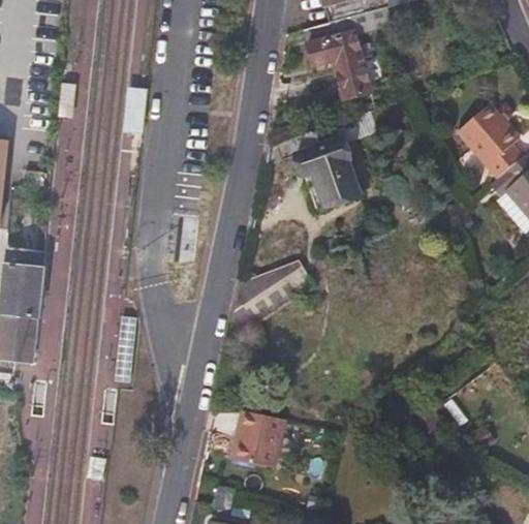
[(389,6),(386,0),(321,0),(328,22),(385,7),(389,6)]
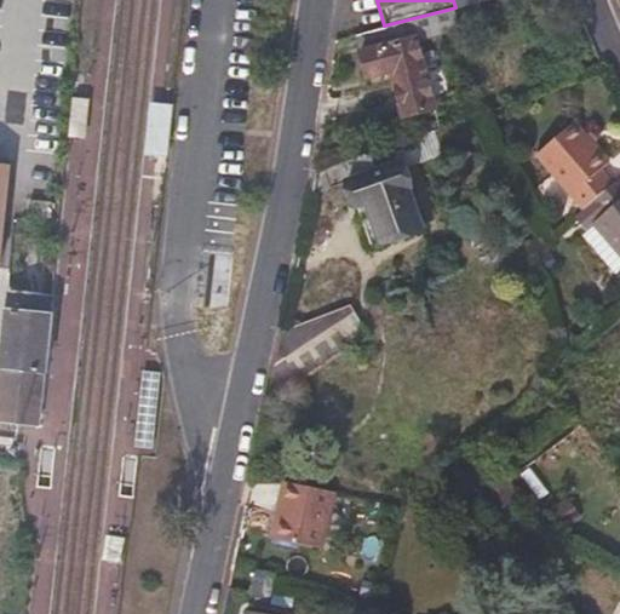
[(434,105),(415,38),(457,27),(452,9),(384,26),(355,34),(366,75),(388,69),(400,114),(434,105)]
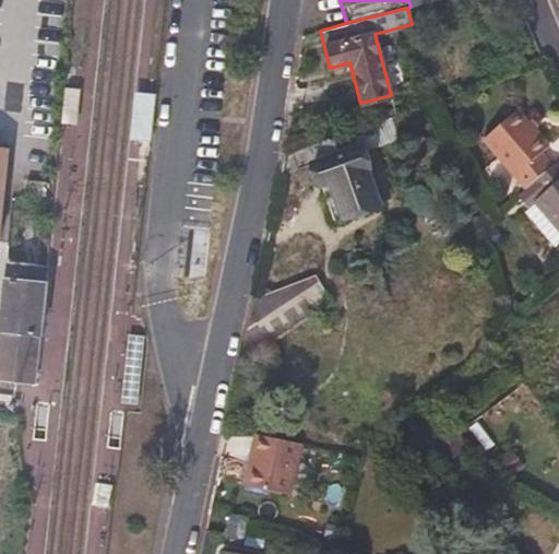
[(152,138),(155,91),(133,90),(130,136),(152,138)]
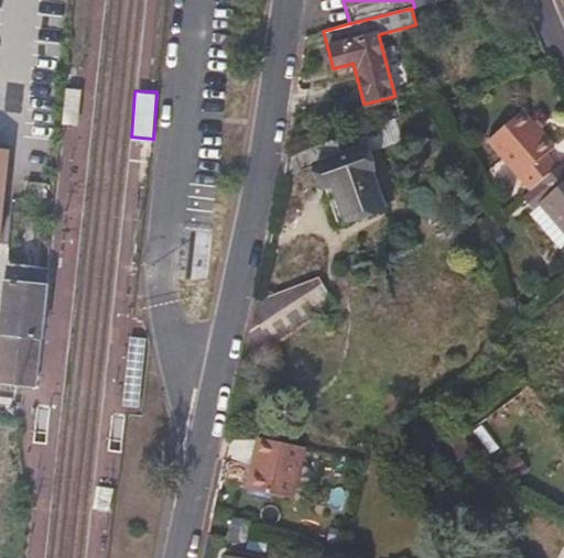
[(529,188),(556,165),(550,159),(545,153),(553,146),(521,109),(486,140),(529,188)]
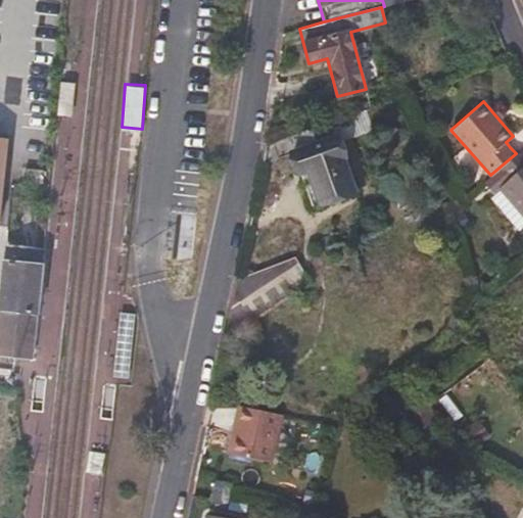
[(354,190),(337,142),(372,130),(368,116),(381,111),(379,104),(320,126),(264,145),(260,162),(293,151),(311,205),(354,190)]
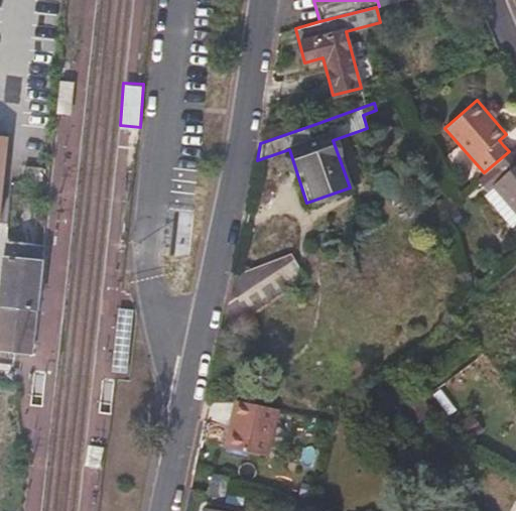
[(515,148),(514,146),(509,151),(484,172),(476,179),(485,189),(492,183),(515,212),(515,148)]
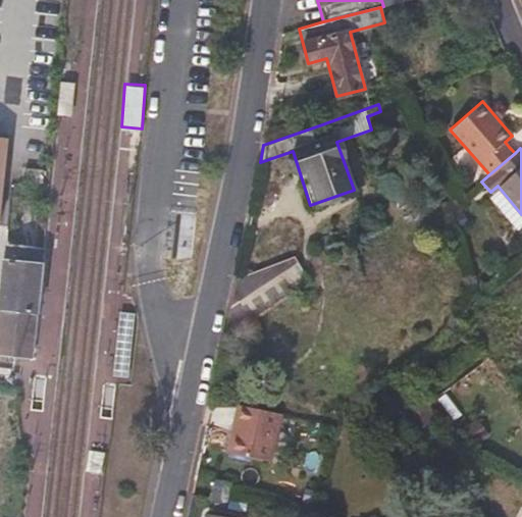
[(37,179),(38,167),(19,165),(18,177),(37,179)]
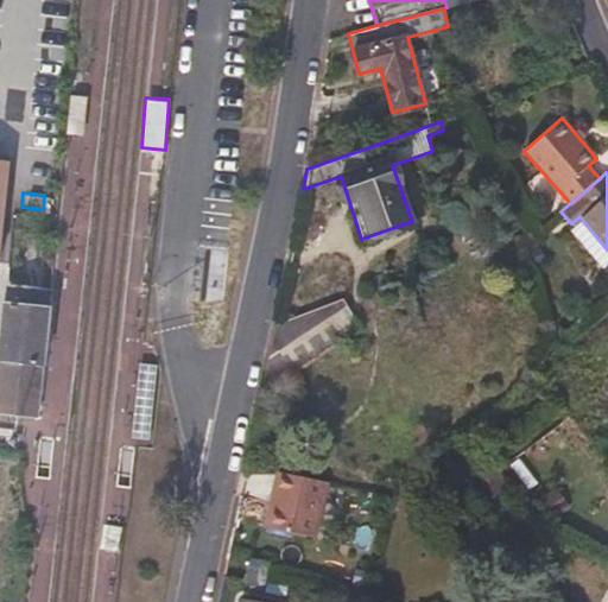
[(0,409),(27,412),(42,413),(54,291),(6,286),(0,348),(0,409)]
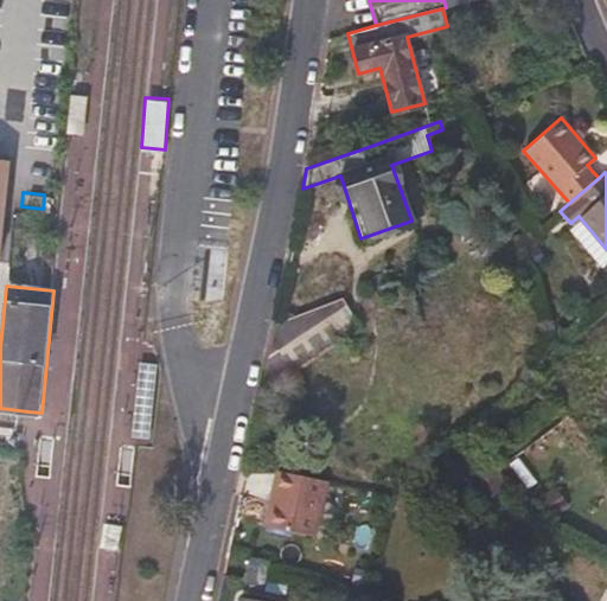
[(261,390),(359,327),(342,295),(274,323),(261,390)]
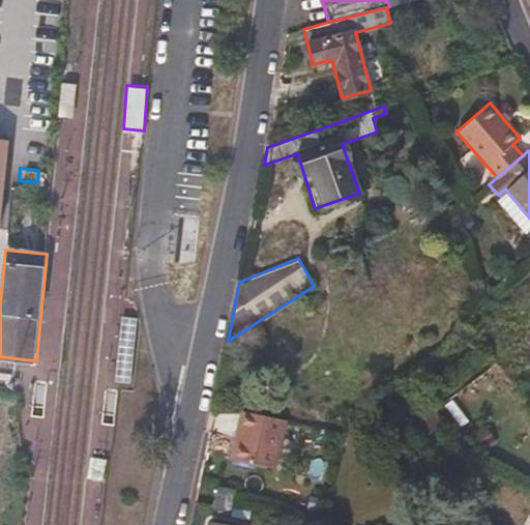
[(130,379),(138,314),(121,313),(119,333),(115,363),(114,378),(130,379)]
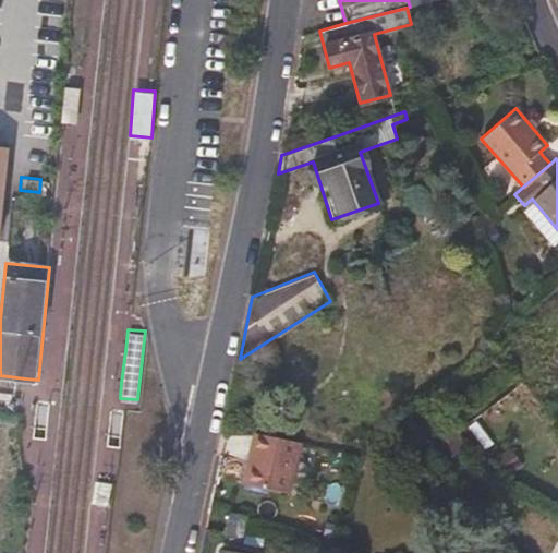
[(557,389),(557,339),(534,361),(557,389)]
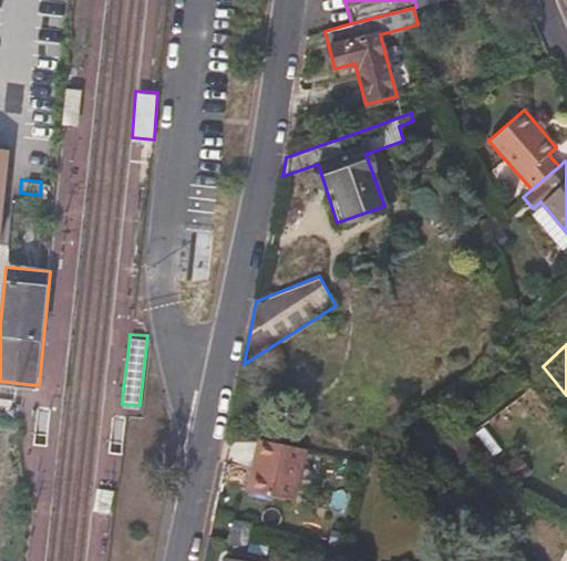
[(294,500),(305,448),(257,438),(247,490),(294,500)]
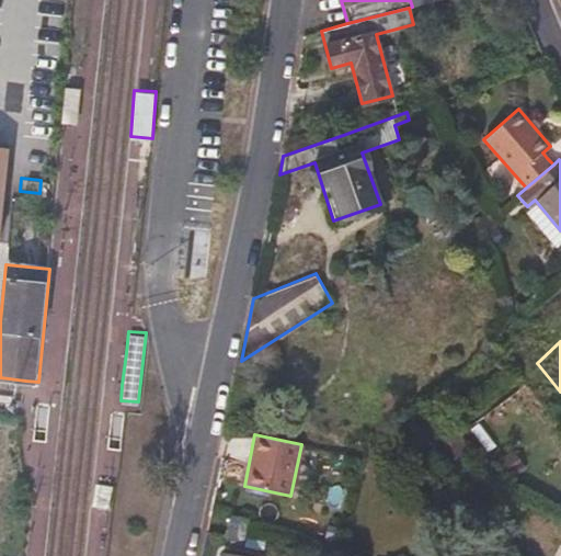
[(244,534),(247,518),(229,514),(226,536),(242,540),(244,534)]
